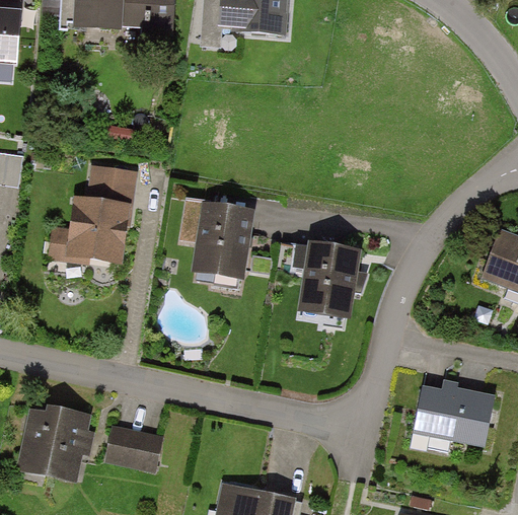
[(60,0),(59,23),(173,30),(174,0),(60,0)]
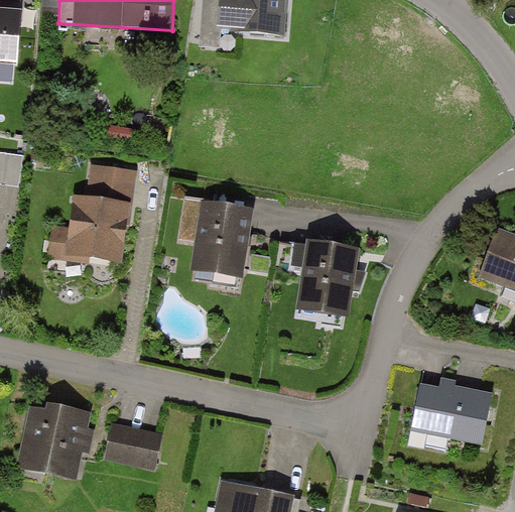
[(203,0),(200,43),(219,44),(223,0),(203,0)]
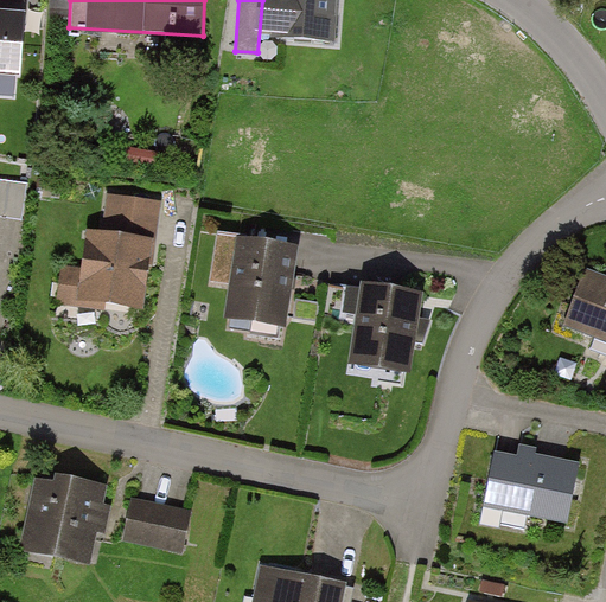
[(335,39),(337,0),(262,0),(260,34),(335,39)]
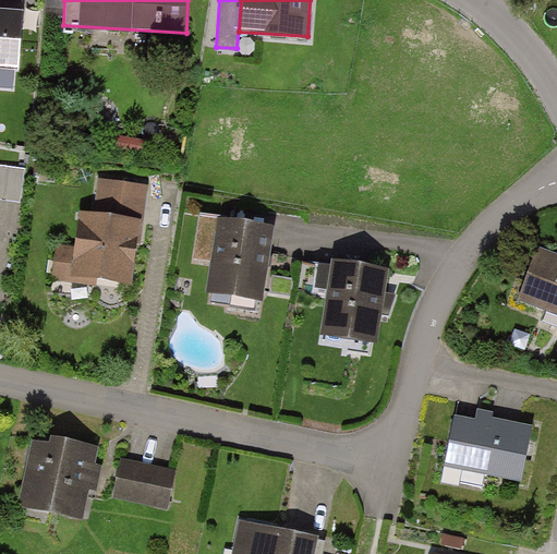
[(22,4),(0,2),(0,61),(17,63),(22,4)]
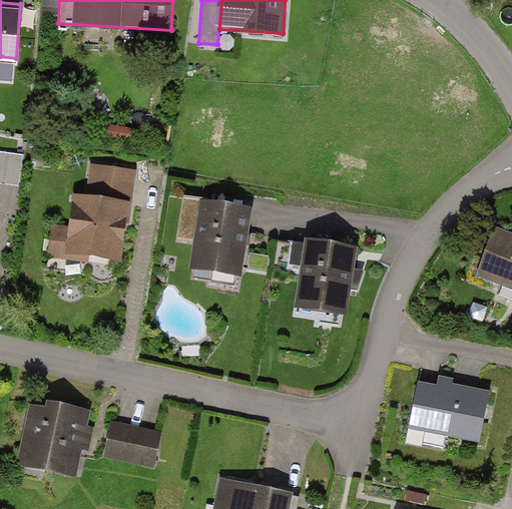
[(0,180),(19,183),(23,151),(0,148),(0,180)]
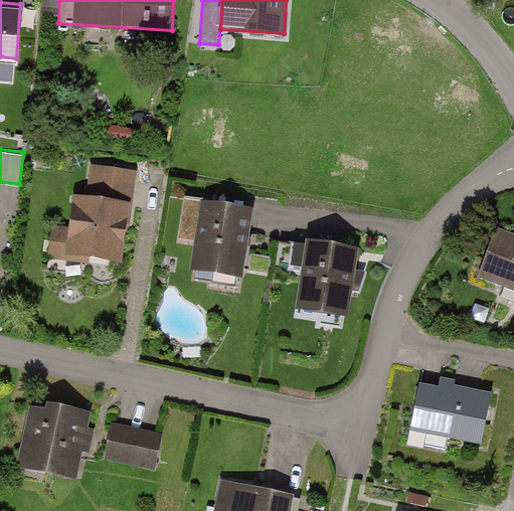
[(65,253),(121,261),(129,197),(74,190),(65,253)]
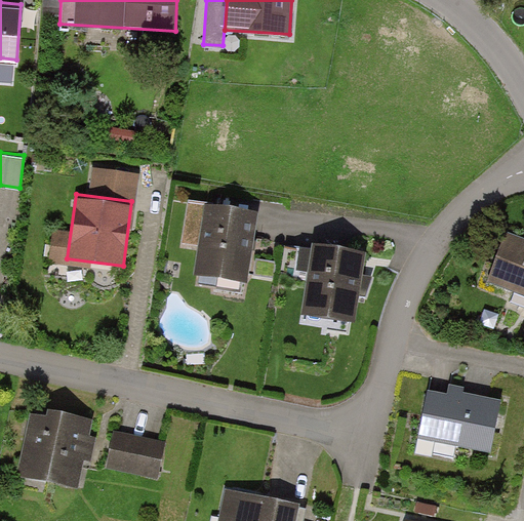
[(255,212),(205,205),(194,274),(244,282),(255,212)]
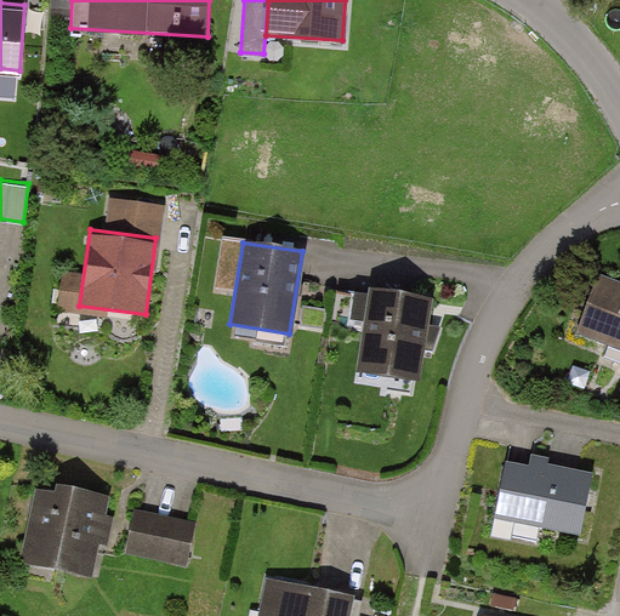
[(619,346),(619,283),(595,273),(573,328),(619,346)]
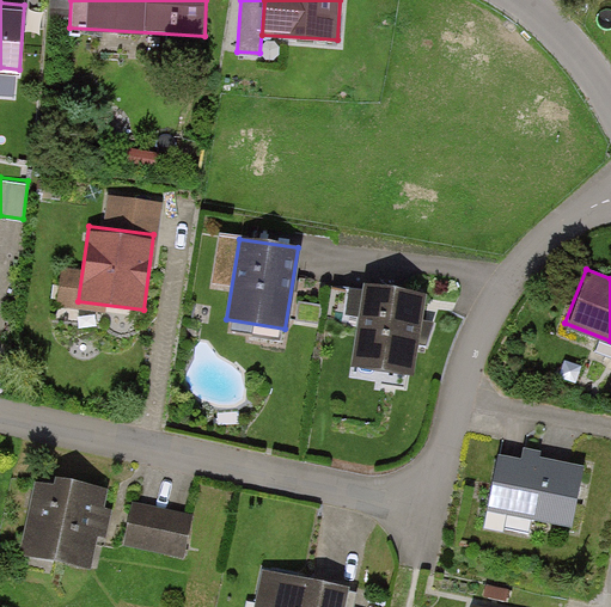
[(423,293),(362,284),(350,366),(413,374),(423,293)]
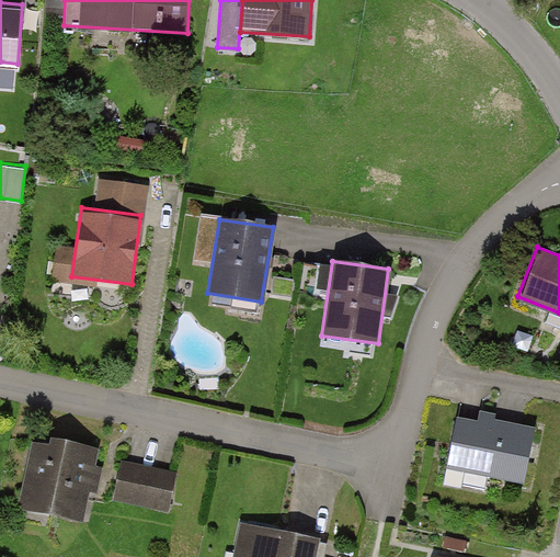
[(443,465),(525,481),(536,427),(479,415),(477,422),(453,418),(443,465)]
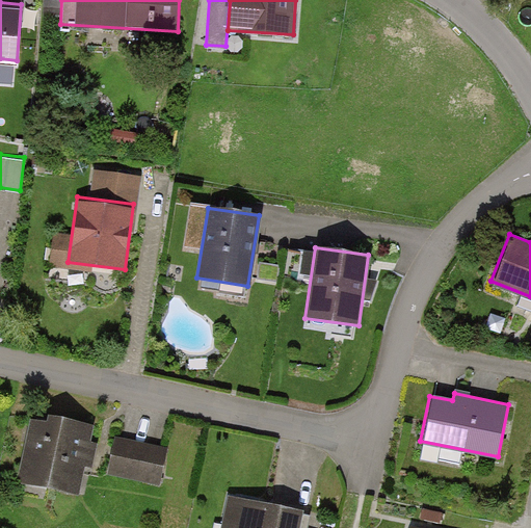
[(97,429),(33,416),(20,481),(83,495),(97,429)]
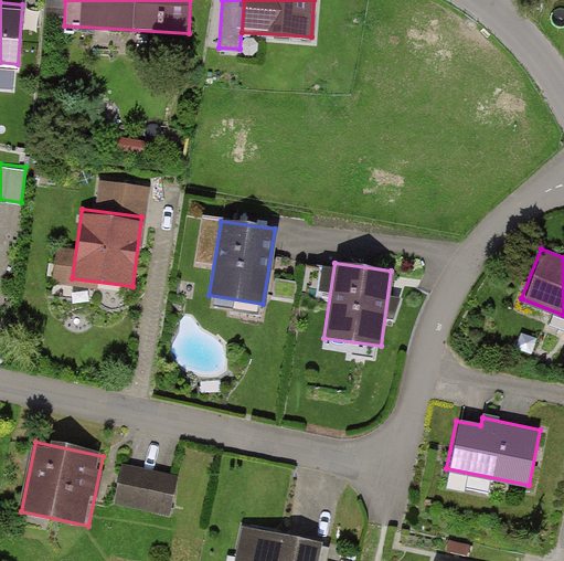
[(180,478),(126,466),(118,503),(172,515),(180,478)]
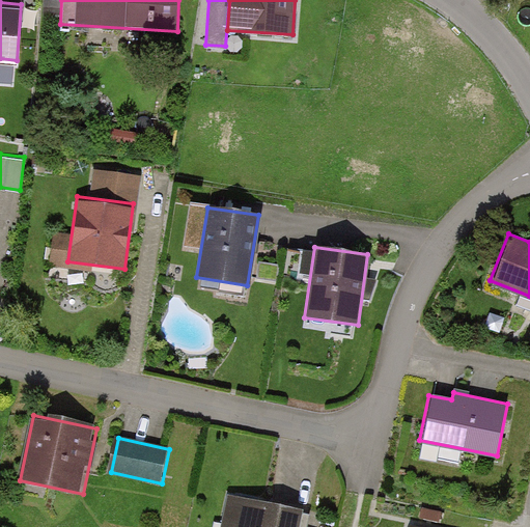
[(303,526),(307,512),(229,497),(223,526),(303,526)]
